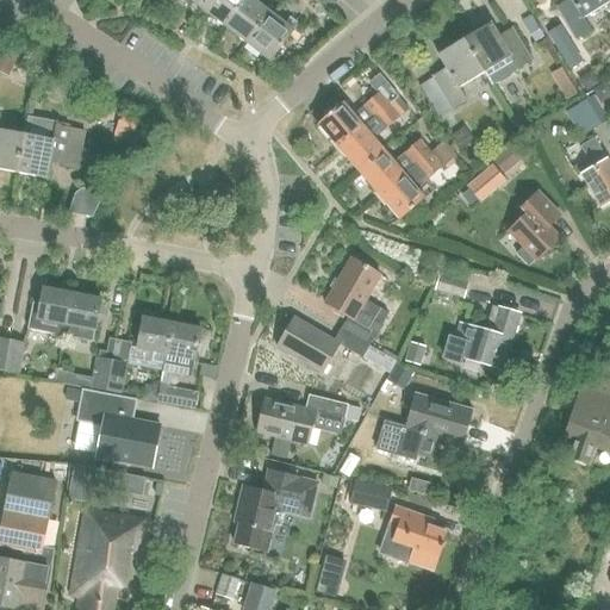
[(207,0),(201,10),(224,27),(244,0),(207,0)]
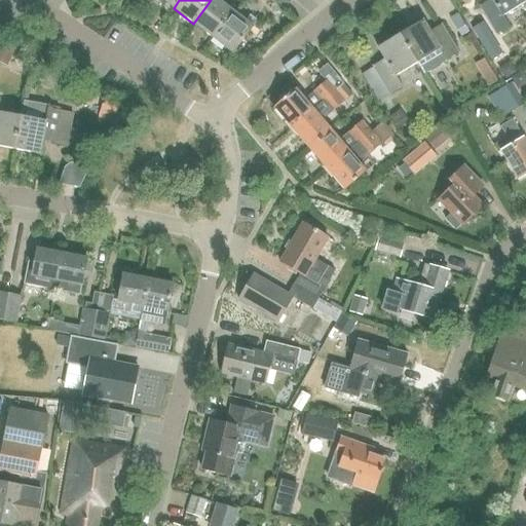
[(211,0),(193,24),(213,38),(233,12),(217,0),(211,0)]
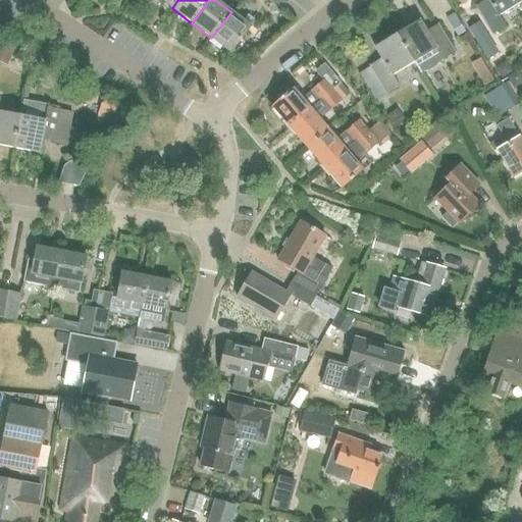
[(290,0),(272,0),(282,8),(286,4),(290,0)]
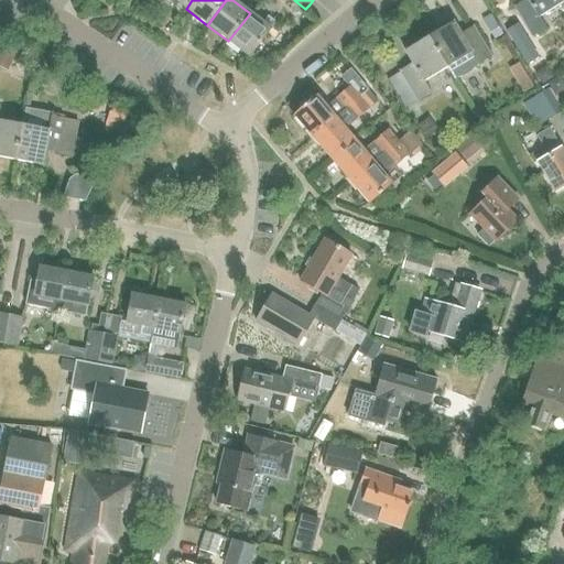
[(563,1),(563,0),(524,0),(516,6),(534,35),(548,28),(541,15),(563,1)]
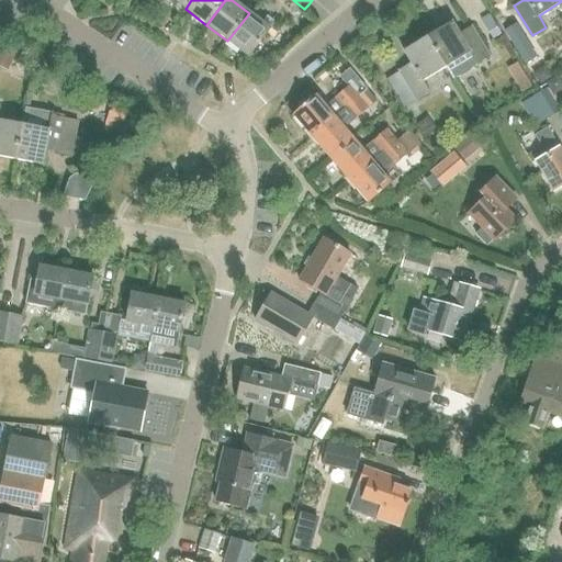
[(249,13),(227,41),(248,57),(274,23),(268,18),(263,23),(249,13)]
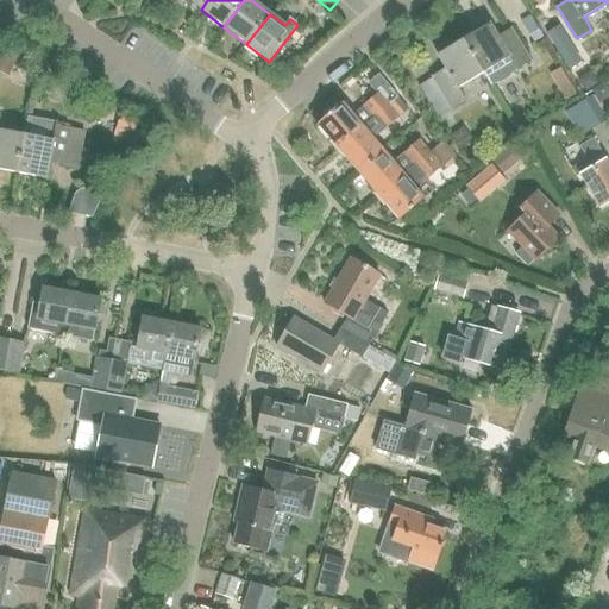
[(489,23),(464,38),(484,71),(493,85),(518,69),(532,61),(510,27),(497,36),(489,23)]
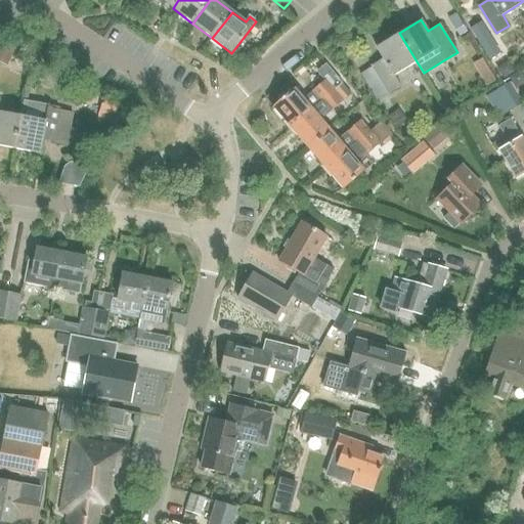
[(459,19),(452,24),(463,42),(470,38),(459,19)]
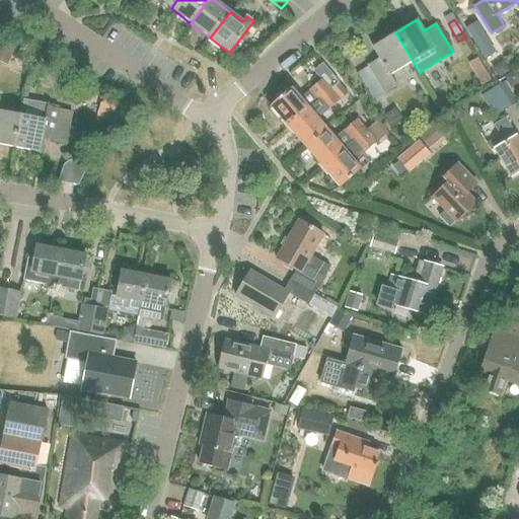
[(495,53),(476,22),(466,28),(485,59),(495,53)]
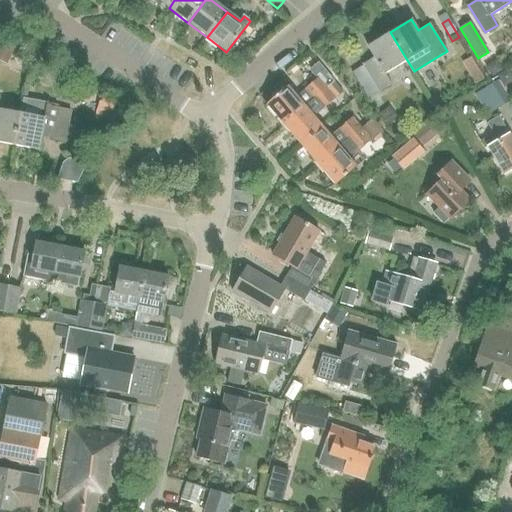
[(407,60),(390,32),(369,46),(375,57),(364,64),(381,92),(393,85),(386,74),(407,60)]
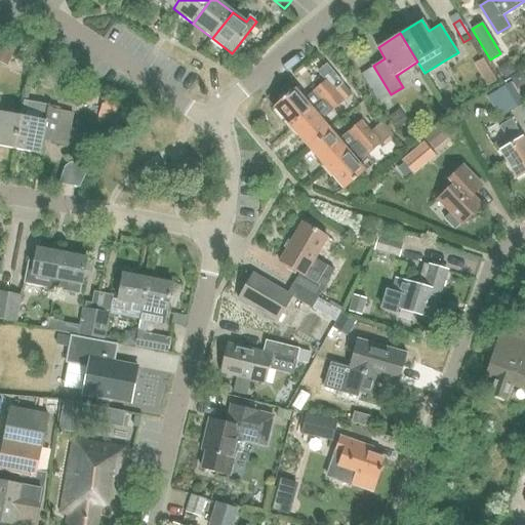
[(0,43),(0,63),(7,67),(14,51),(9,49),(12,43),(3,38),(0,43)]
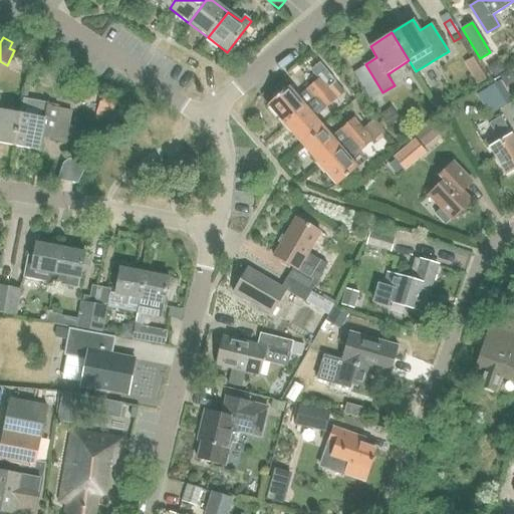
[(496,58),(488,64),(494,73),(503,68),(496,58)]
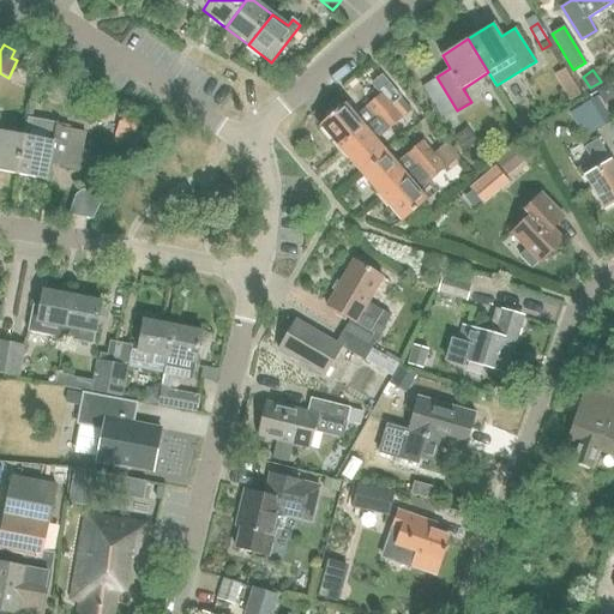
[(609,83),(597,91),(605,103),(612,100),(613,89),(609,83)]
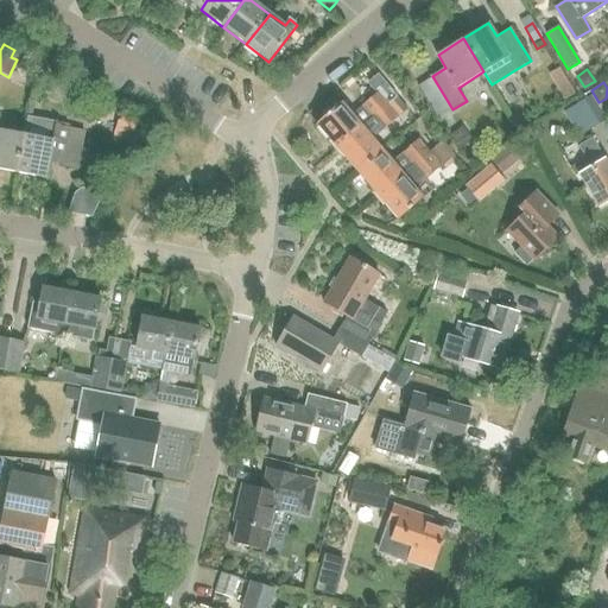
[(387,86),(378,94),(387,106),(397,97),(387,86)]
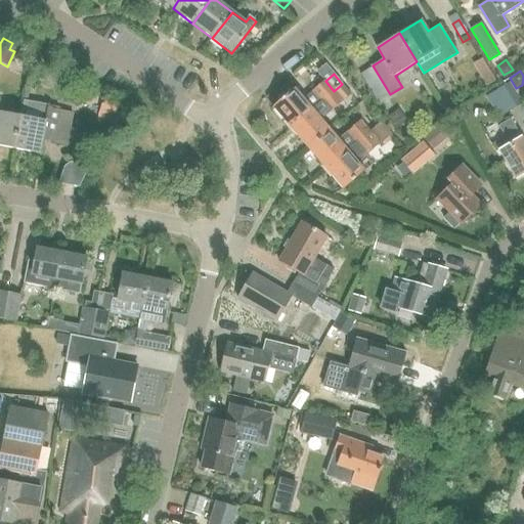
[(295,89),(274,107),(292,128),(334,91),(325,81),(313,92),(304,99),(295,89)]
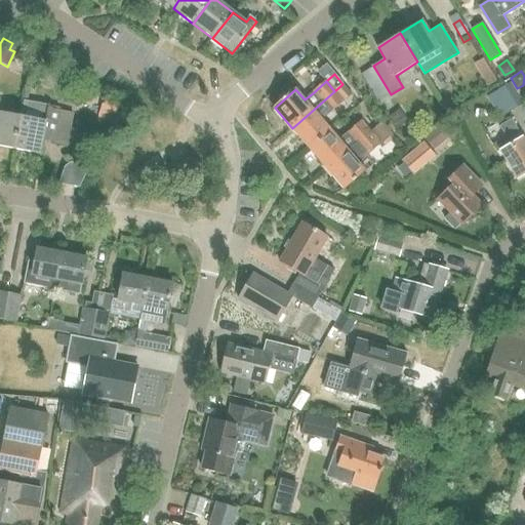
[(510,83),(497,91),(487,97),(499,119),(523,105),(510,83)]
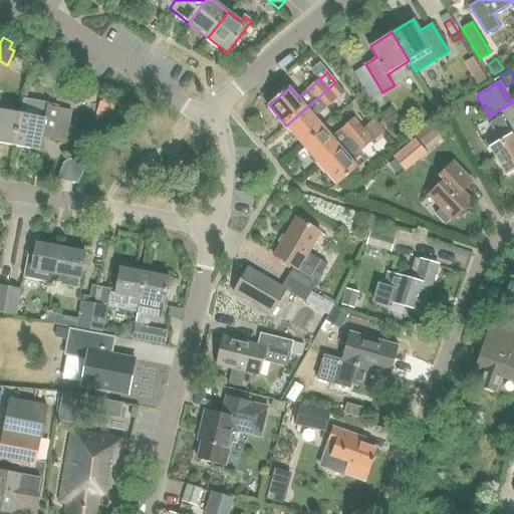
[(286,125),(302,146),(323,127),(315,117),(336,99),(327,89),(286,125)]
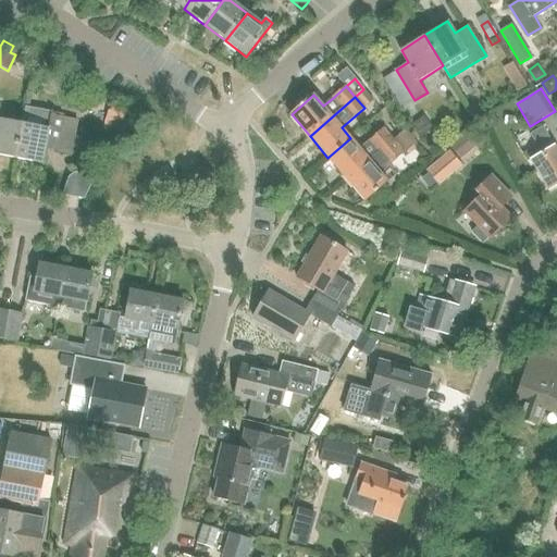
[(22,123),(15,158),(42,162),(45,149),(75,153),(78,137),(75,137),(78,120),(24,110),(22,123)]
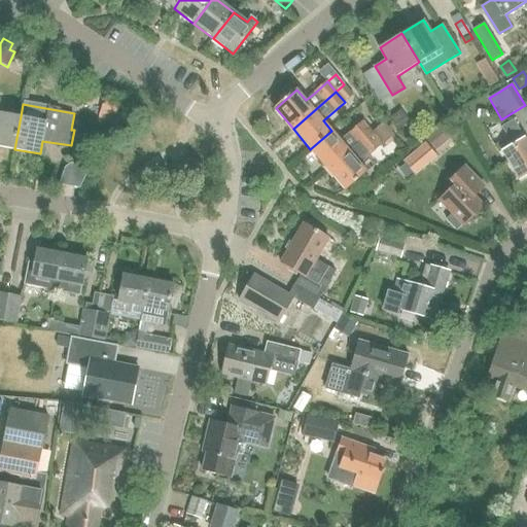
[(466,106),(457,112),(463,121),(467,119),(469,110),(466,106)]
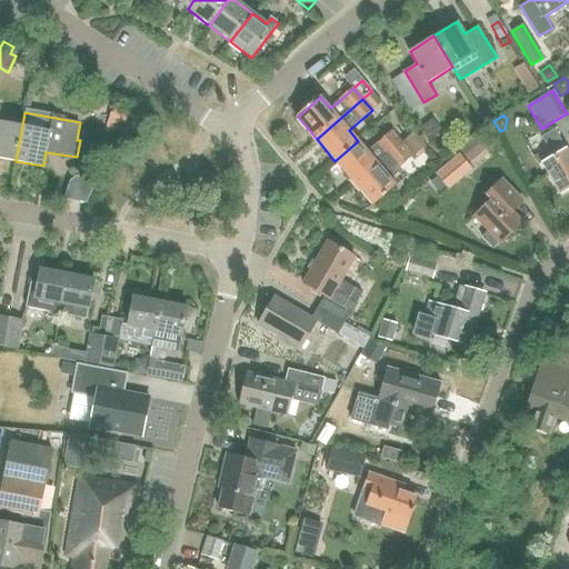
[(113,116),(107,125),(111,128),(118,132),(123,122),(115,116),(113,116)]
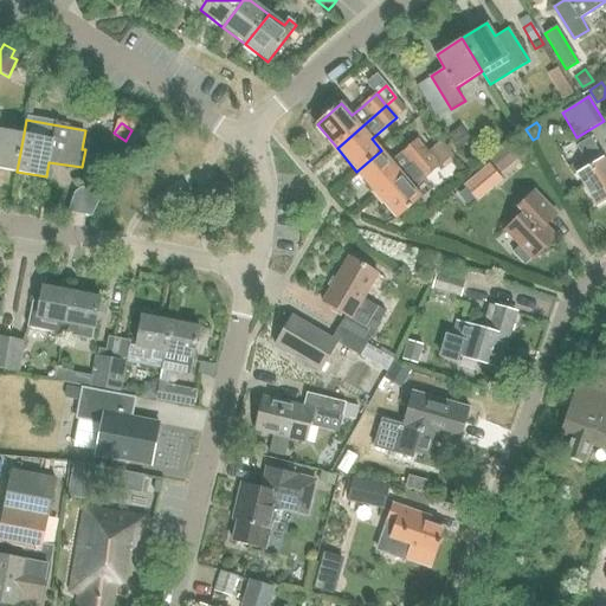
[(470,141),(461,127),(446,136),(457,150),(470,141)]
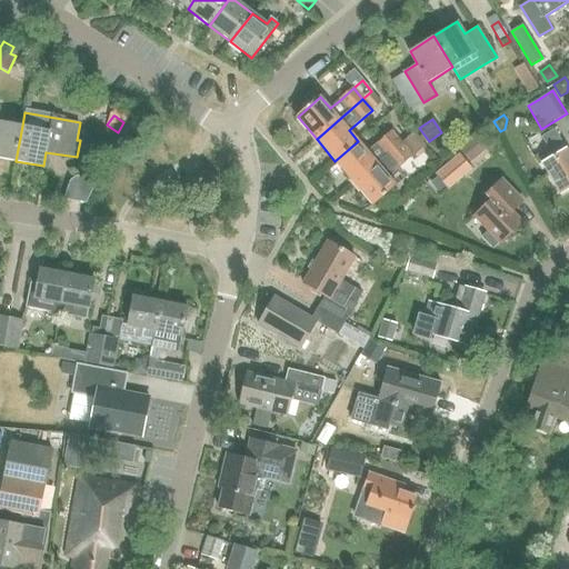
[(0,158),(16,161),(22,126),(0,121),(0,158)]
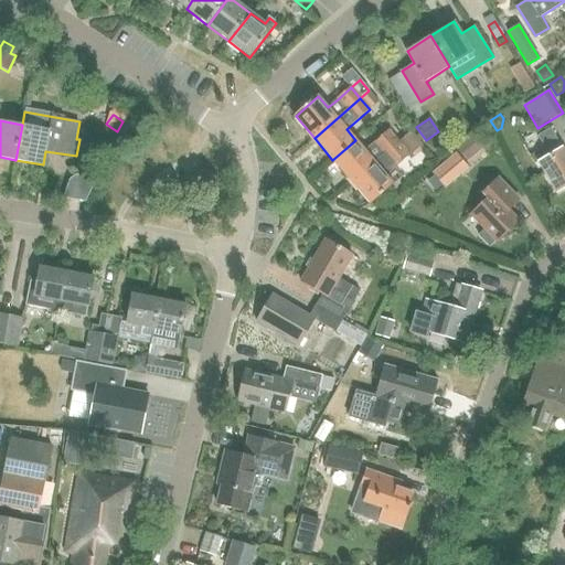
[(537,161),(556,192),(564,187),(564,152),(563,148),(561,149),(550,129),(537,136),(548,155),(537,161)]
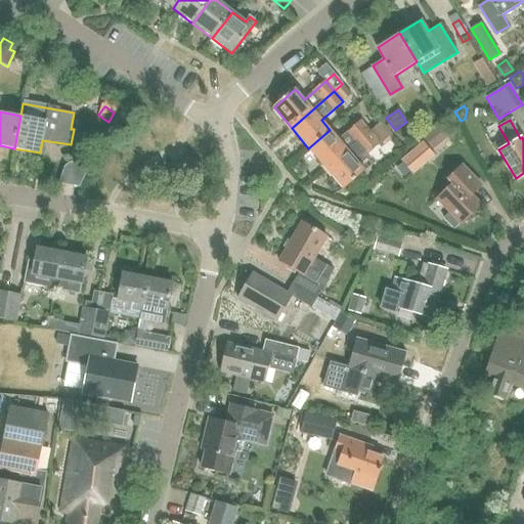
[(382,121),(372,129),(381,139),(391,131),(382,121)]
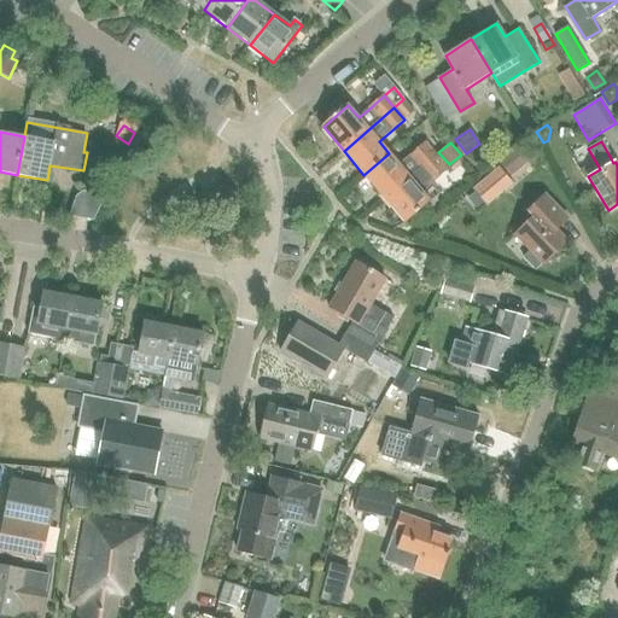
[(363,175),(384,198),(435,155),(425,144),(400,165),(389,153),(363,175)]
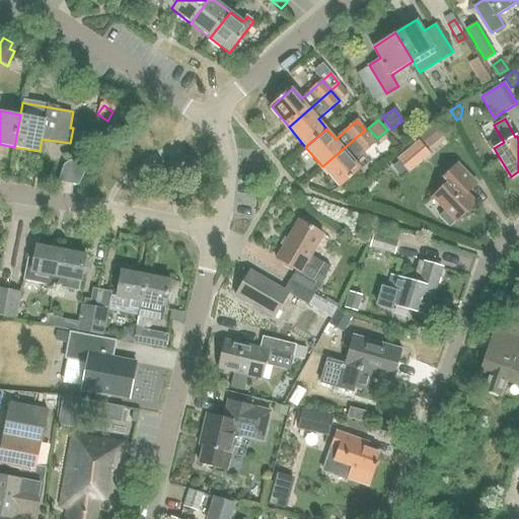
[(431,128),(420,138),(428,148),(439,138),(431,128)]
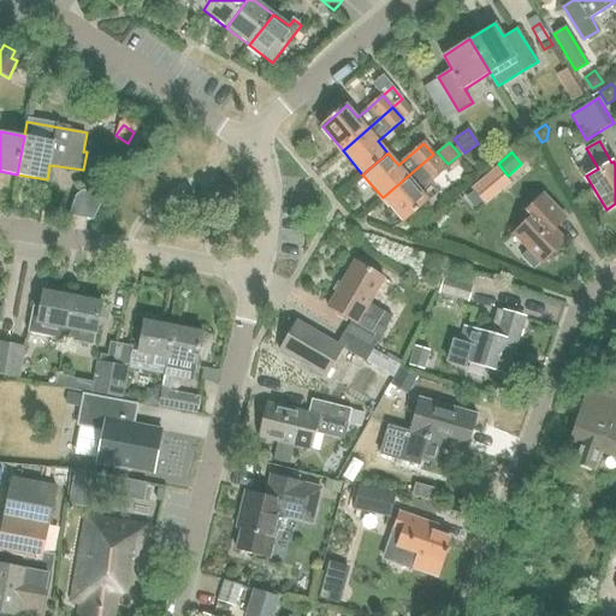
[(433,154),(383,197),(404,221),(428,201),(418,188),(443,166),(433,154)]
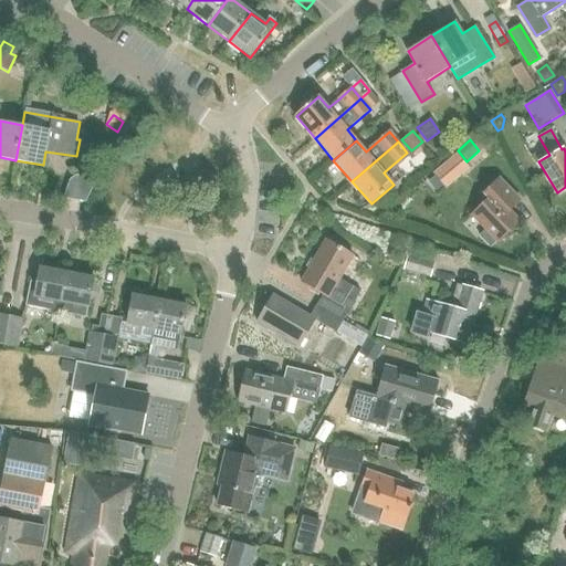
[(432,174),(446,189),(470,168),(456,153),(432,174)]
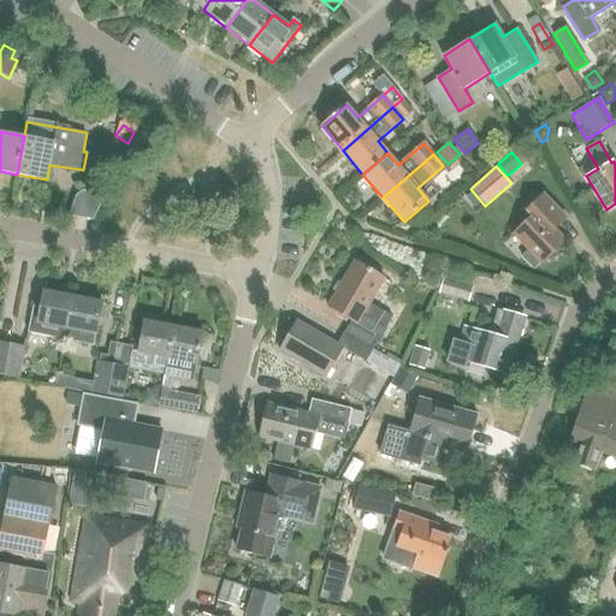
[(535,214),(513,235),(528,250),(521,258),(533,270),(539,264),(542,265),(566,241),(555,229),(566,219),(543,195),(529,208),(535,214)]
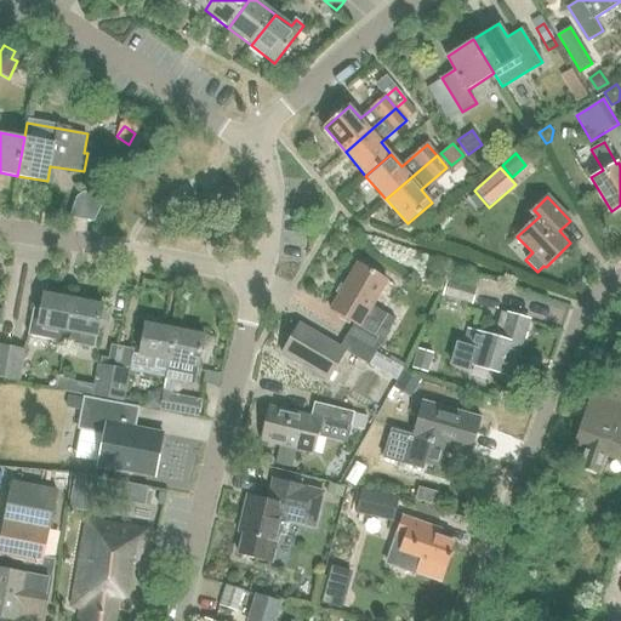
[(377,352),(397,319),(375,306),(389,281),(358,262),(330,309),(355,324),(348,335),(377,352)]
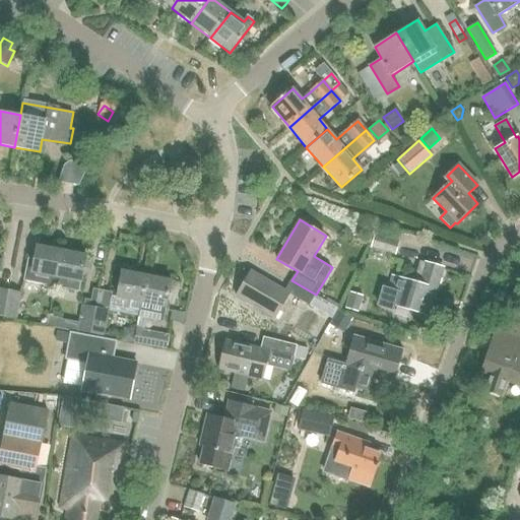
[(370,248),(395,255),(399,242),(374,235),(370,248)]
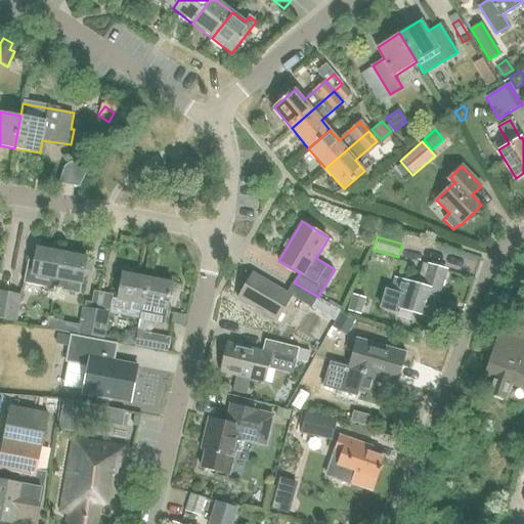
[(24,282),(55,289),(62,252),(38,248),(35,261),(29,260),(24,282)]
